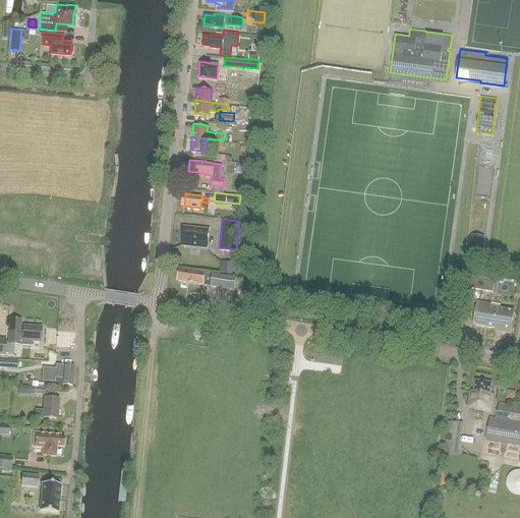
[(209,229),(183,226),(183,229),(182,229),(181,231),(182,233),(182,234),(182,242),(207,245),(209,229)]
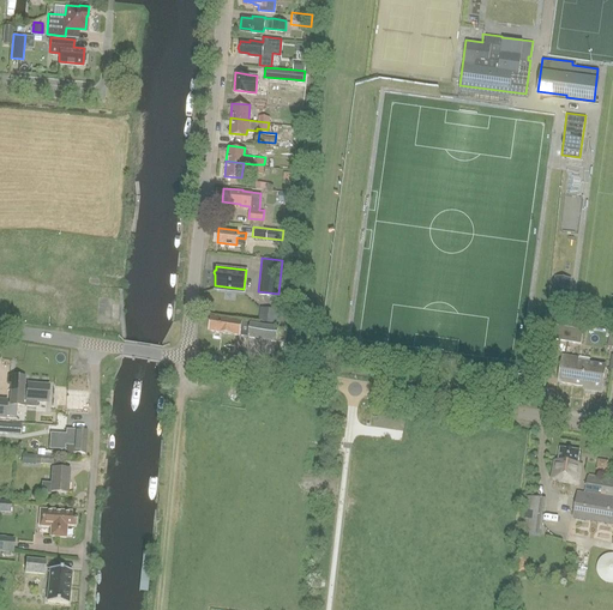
[(554,275),(552,293),(568,295),(570,276),(554,275)]
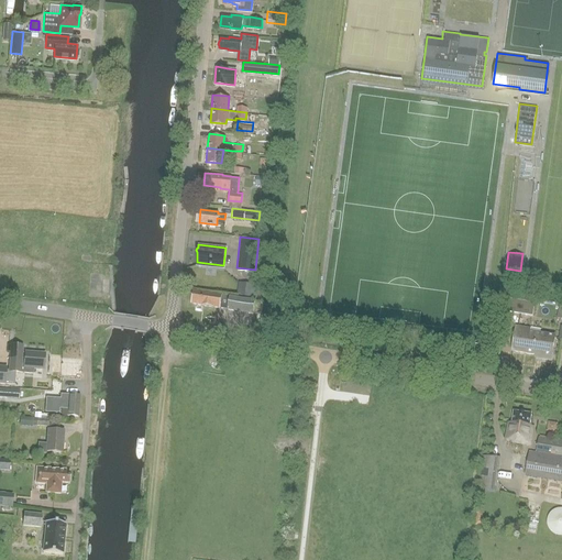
[(239,294),(253,295),(254,283),(240,282),(239,294)]
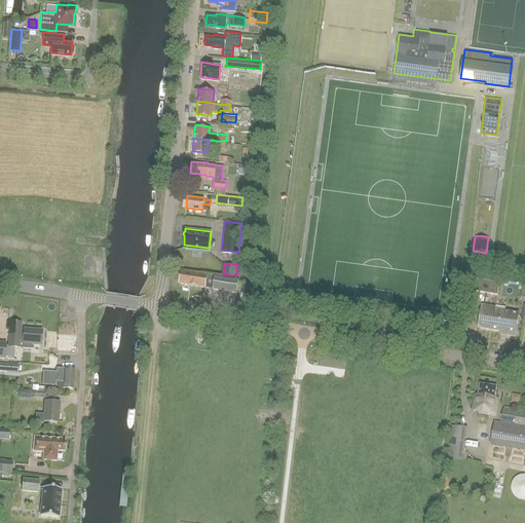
[(237,278),(233,277),(227,277),(194,271),(184,270),(180,269),(178,282),(183,282),(183,286),(188,287),(188,284),(198,285),(235,291),(237,278)]
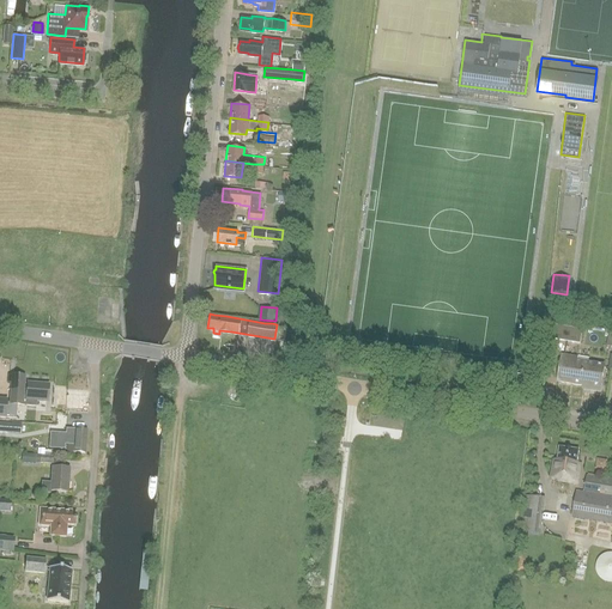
[(582,327),(574,326),(552,322),(550,336),(580,341),(582,327)]
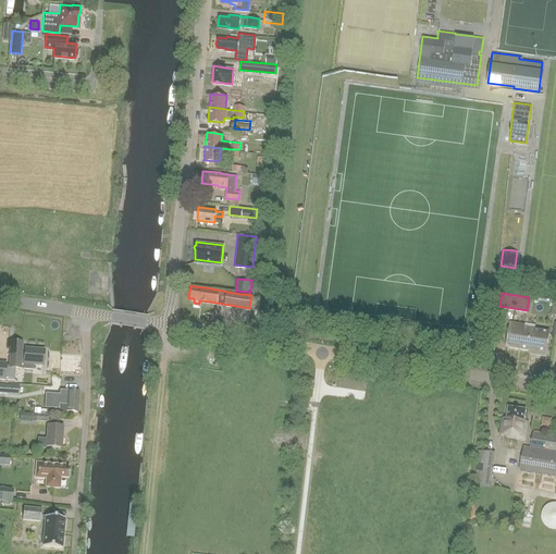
[(530,348),(533,328),(522,325),(523,322),(510,320),(506,345),(530,348)]
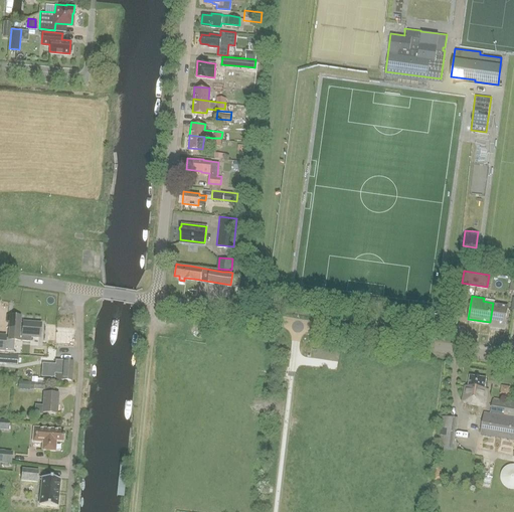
[(503,327),(507,305),(493,303),(490,322),(489,325),(503,327)]
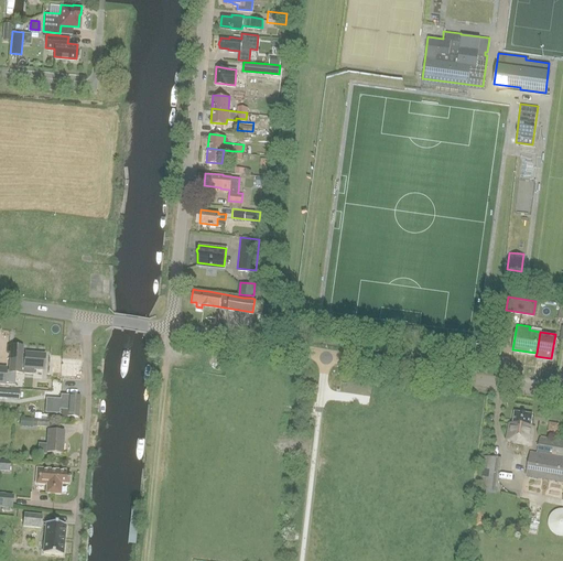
[(11,351),(10,364),(10,365),(0,364),(0,380),(13,383),(14,369),(24,370),(32,371),(33,366),(43,367),(44,353),(25,351),(25,352),(20,352),(21,344),(8,343),(7,349),(11,351)]
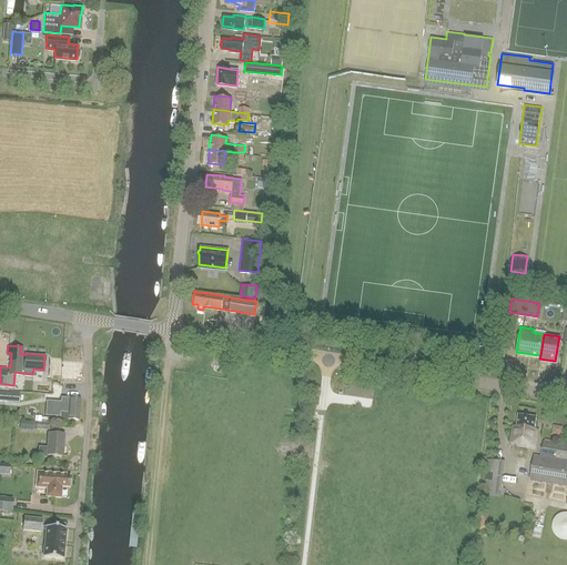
[(46,399),(44,413),(59,414),(59,411),(62,411),(62,416),(78,417),(80,397),(68,396),(68,395),(60,395),(60,400),(46,399)]
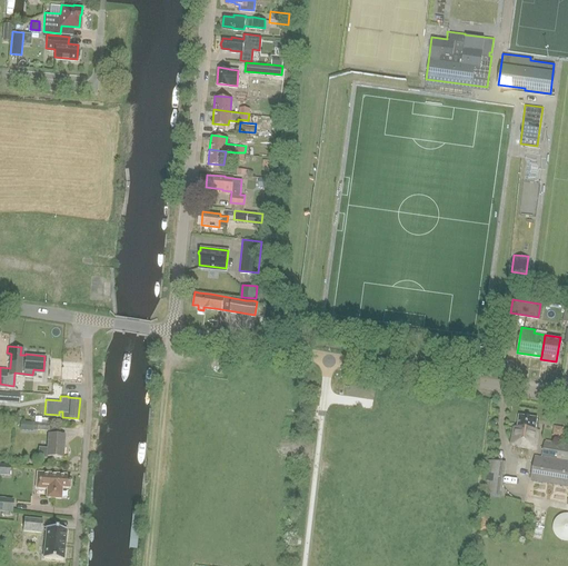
[(534,428),(536,416),(518,414),(517,425),(514,425),(510,442),(517,443),(517,444),(526,446),(535,447),(538,428),(534,428)]
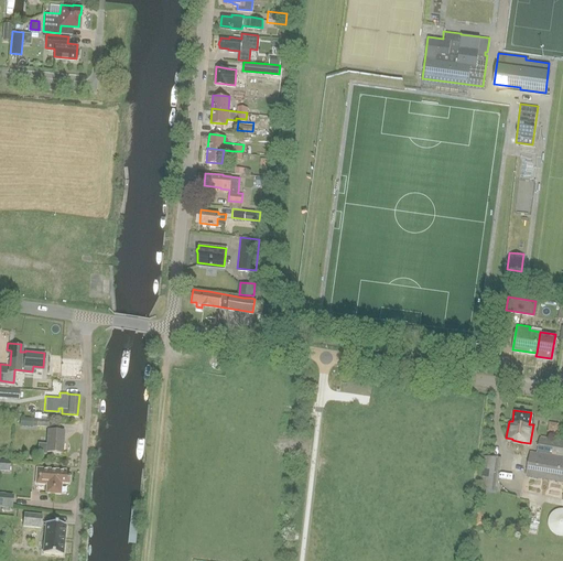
[(20,416),(19,423),(32,424),(33,417),(20,416)]
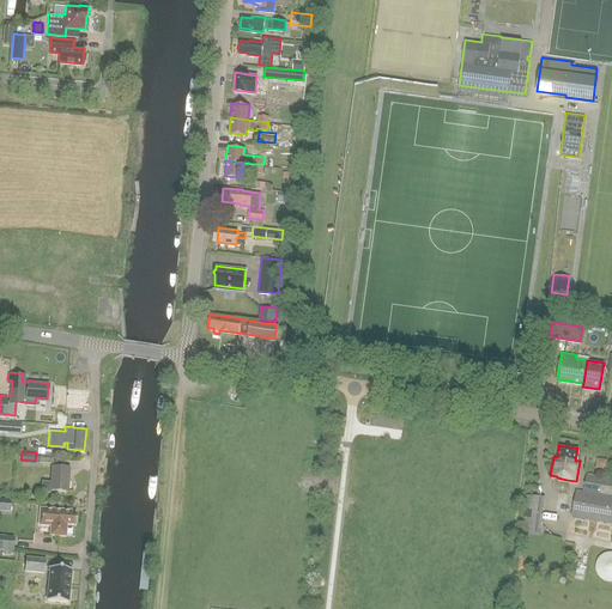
[(606,467),(607,456),(597,455),(595,466),(606,467)]
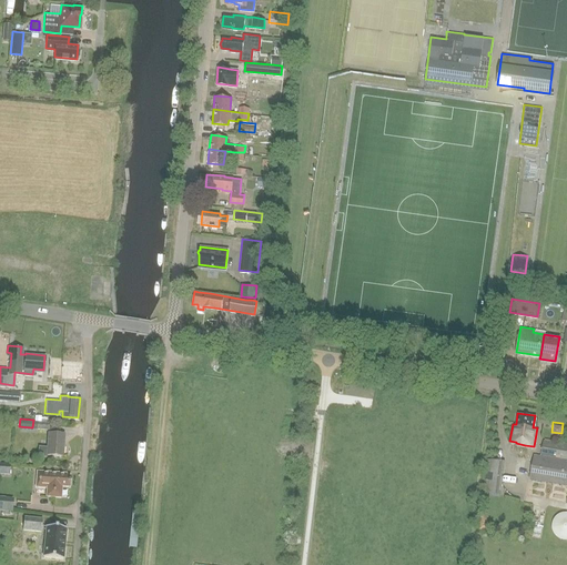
[(46,453),(62,454),(63,432),(48,431),(47,445),(46,453)]
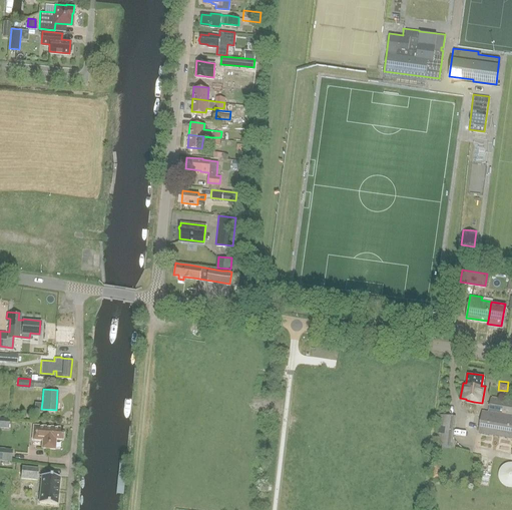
[(482,408),(478,430),(511,435),(511,399),(489,396),(487,409),(482,408)]
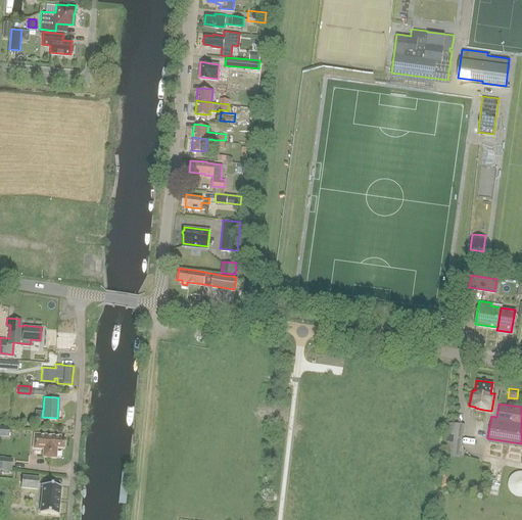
[(42,417),(43,410),(35,409),(34,418),(42,419),(42,417)]
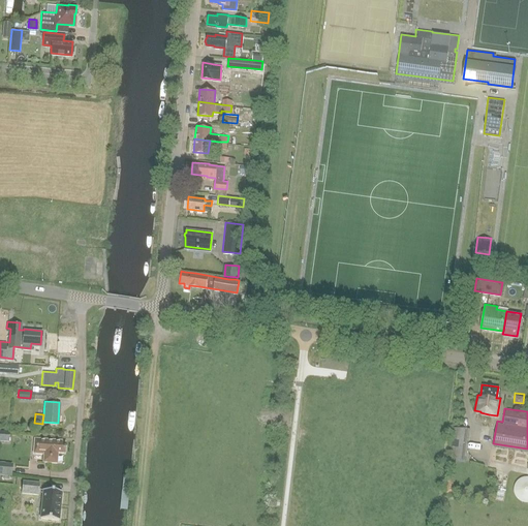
[(465,460),(470,428),(454,426),(449,458),(465,460)]
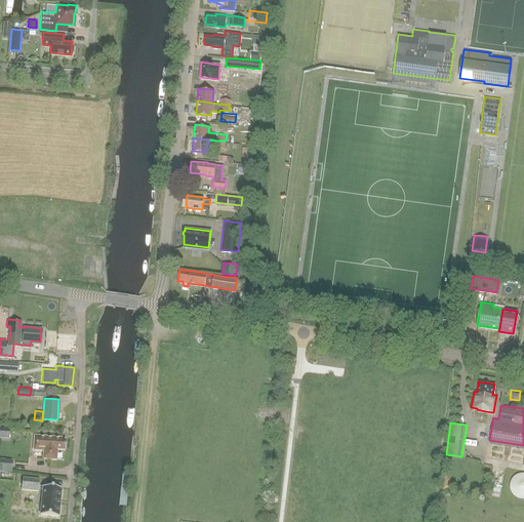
[(0,434),(8,435),(9,428),(0,427),(0,434)]
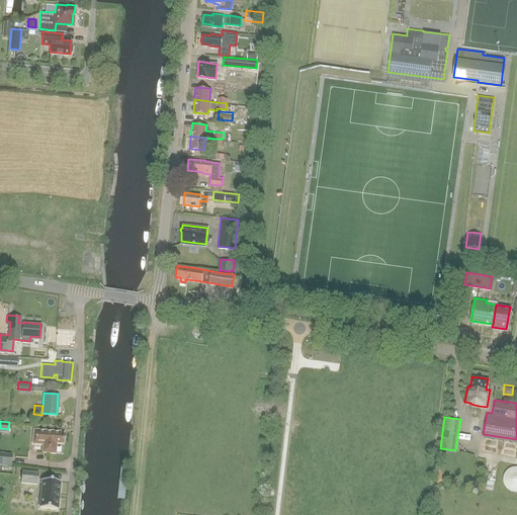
[(63,442),(63,432),(60,432),(60,429),(50,429),(46,429),(46,428),(33,427),(32,441),(42,442),(41,450),(55,451),(56,441),(63,442)]
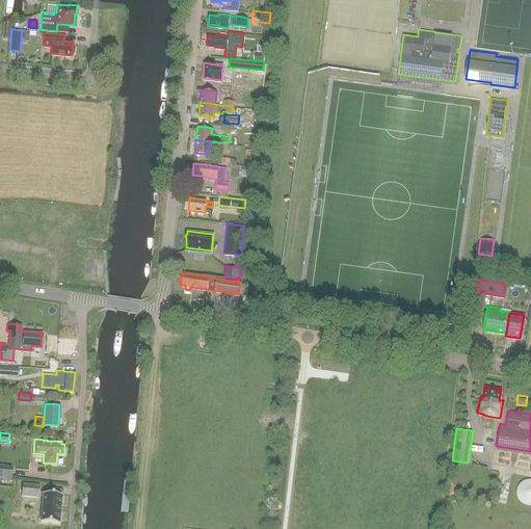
[(0,474),(9,476),(11,465),(0,464),(0,474)]
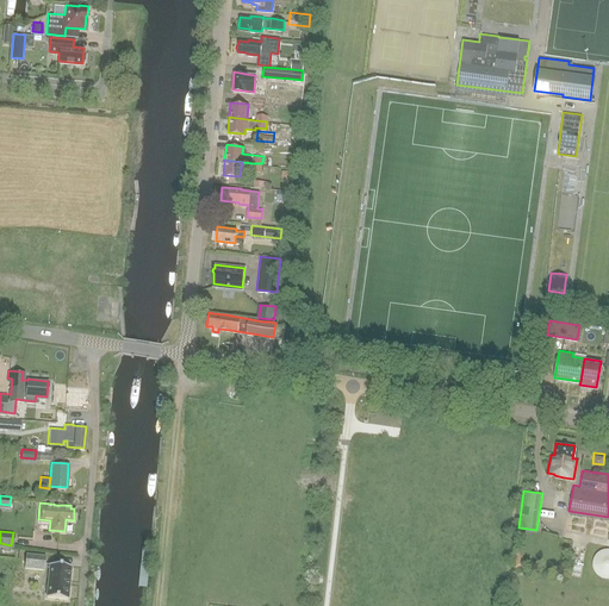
[(608,547),(607,547),(604,548),(602,548),(600,549),(597,550),(595,553),(594,555),(592,557),(592,560),(591,562),(592,564),(592,567),(594,569),(595,572),(597,574),(600,575),(602,576),(604,576),(607,576),(608,576),(608,547)]
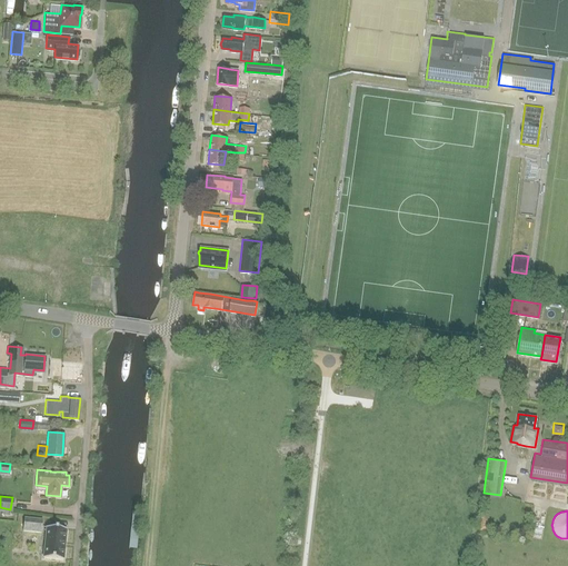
[(22,528),(40,530),(41,524),(41,517),(23,516),(22,528)]
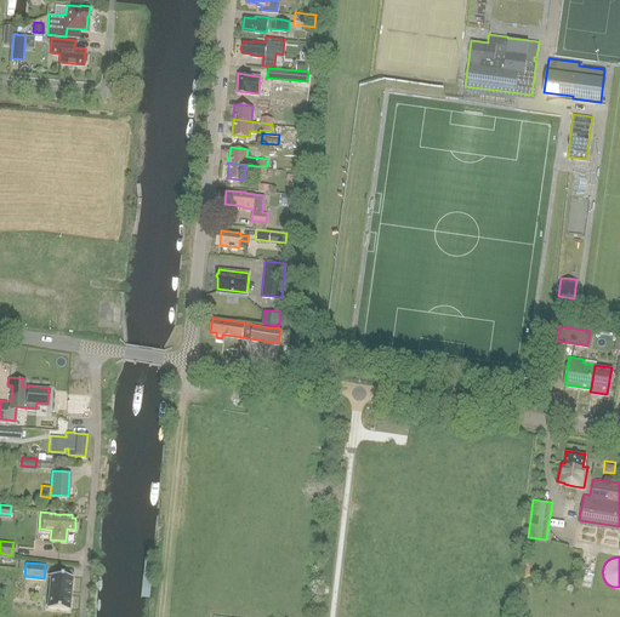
[(72,575),(50,572),(46,606),(68,609),(72,575)]
